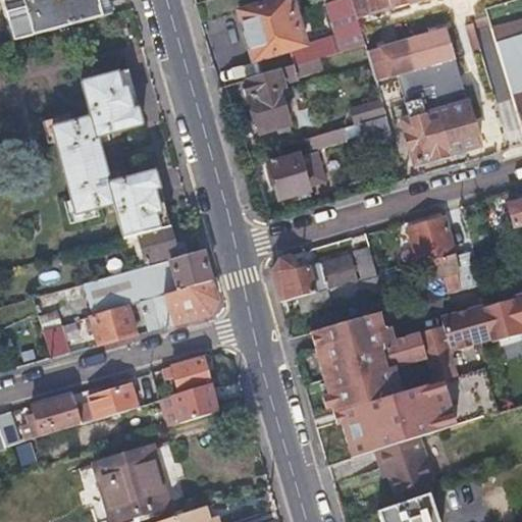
[(111,12),(107,0),(1,0),(13,40),(111,12)]
